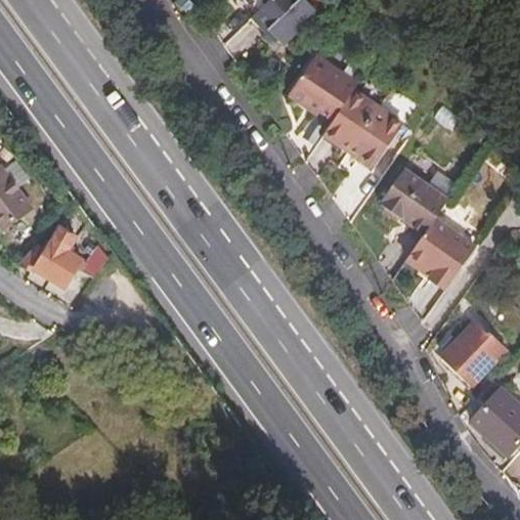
[(181,18),(202,0),(182,0),(173,7),(181,18)]
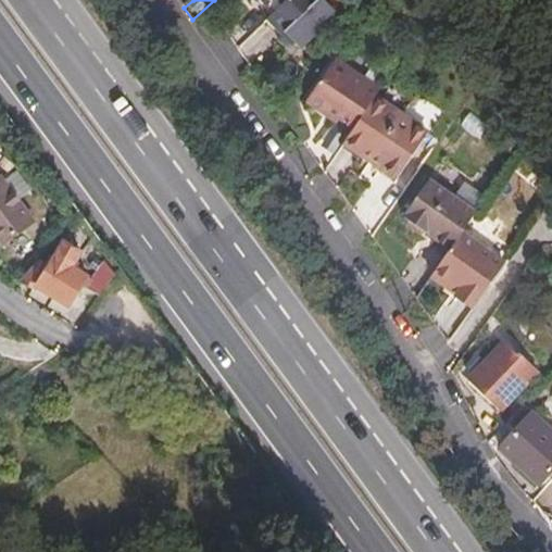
[(266,13),(270,10),(260,0),(254,0),(266,13)]
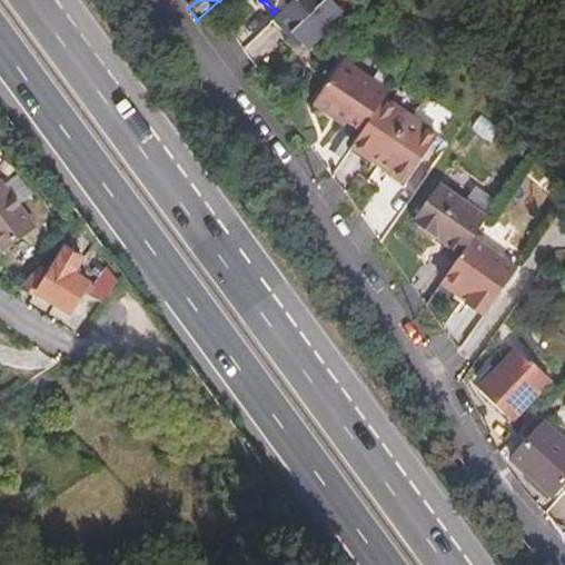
[(266,0),(276,10),(287,0),(266,0)]
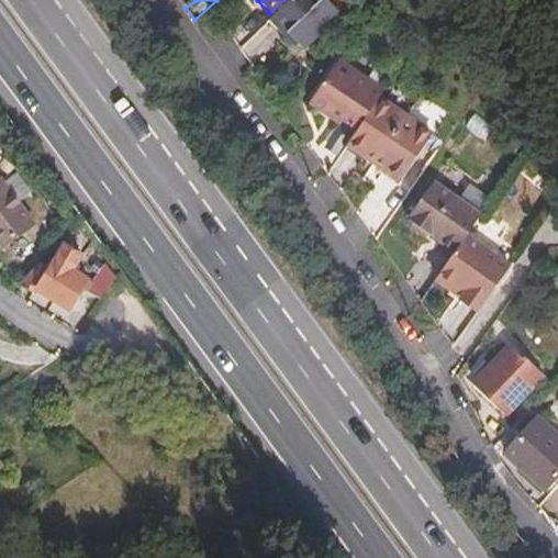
[(283,0),(272,10),(269,13),(267,14),(281,31),(285,29),(298,44),(320,25),(316,22),(334,8),(326,0),(283,0)]
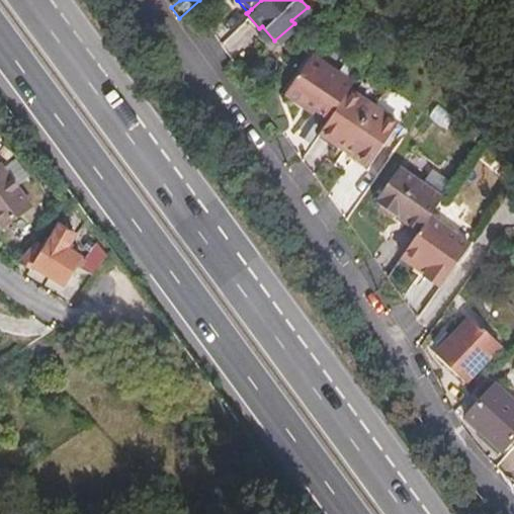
[(256,31),(259,28),(246,13),(243,17),(256,31)]
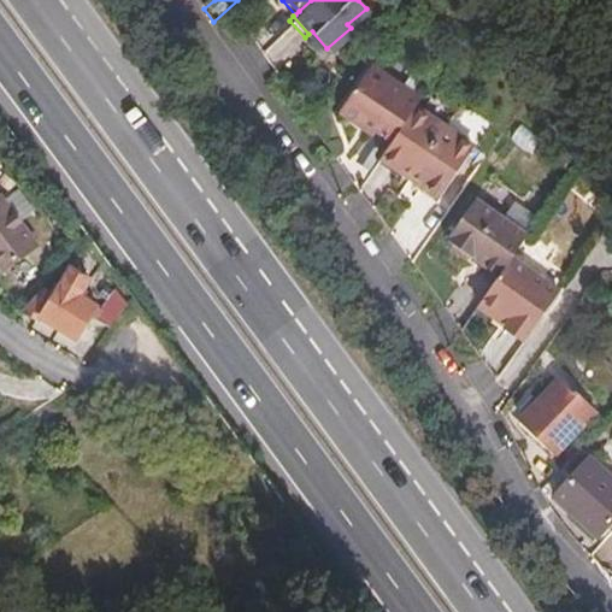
[(412,109),(421,99),(369,65),(336,115),(358,128),(359,123),(392,142),(412,109)]
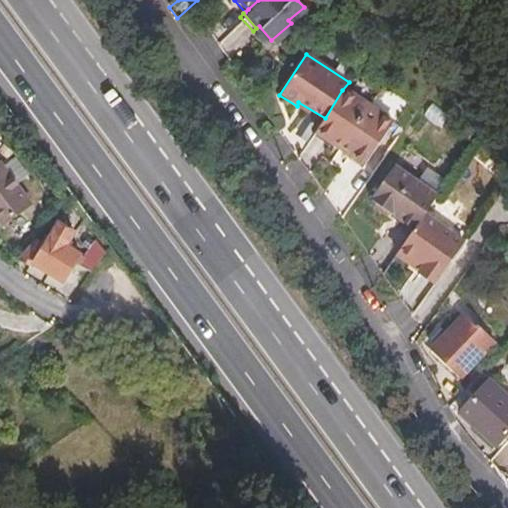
[(393,121),(342,90),(325,118),(316,130),(332,140),(351,152),(365,162),(393,121)]
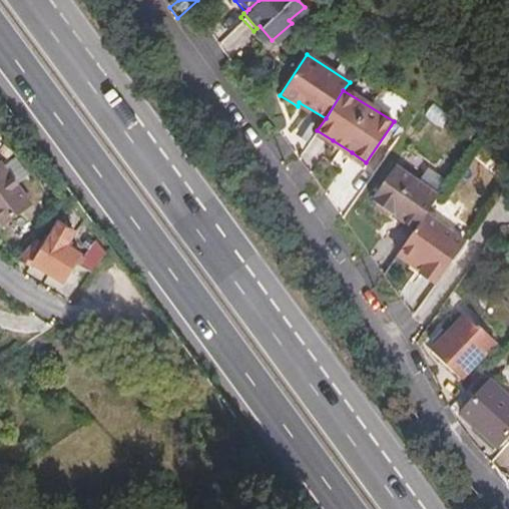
[(317,130),(314,136),(330,146),(333,140),(317,130)]
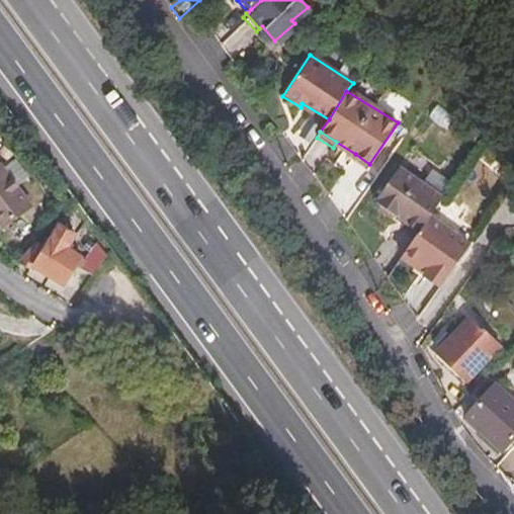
[(367,170),(369,164),(355,154),(351,160),(367,170)]
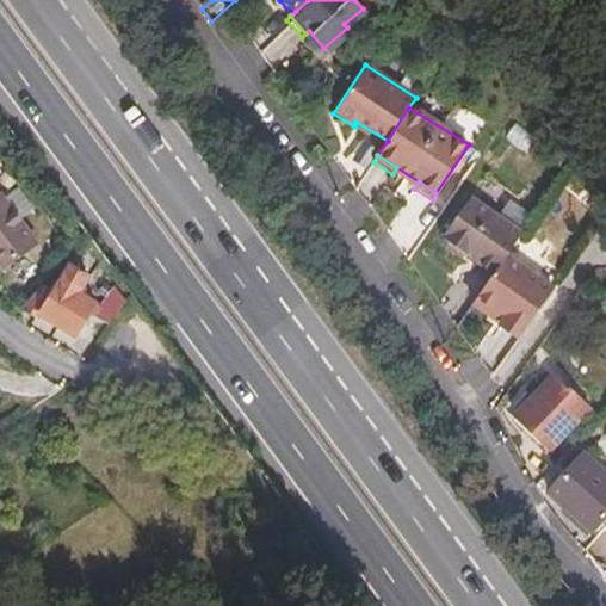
[(505,258),(520,235),(469,198),(437,242),(444,247),(459,259),(463,254),(492,274),(505,258)]
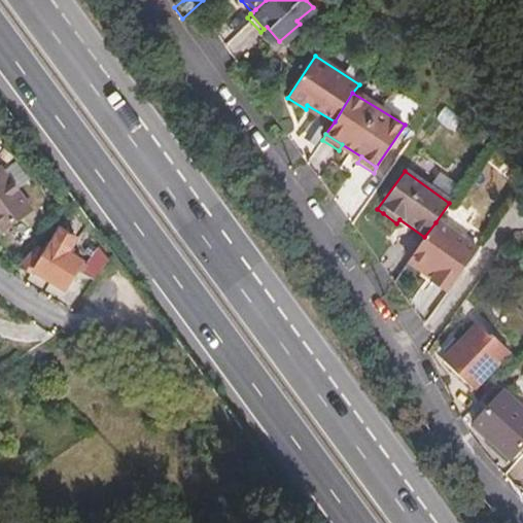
[(8,174),(0,180),(0,187),(10,200),(22,189),(8,174)]
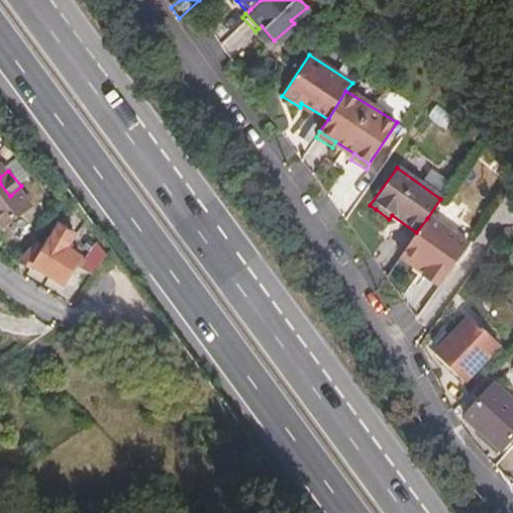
[(10,196),(0,184),(0,232),(4,237),(28,217),(10,196)]
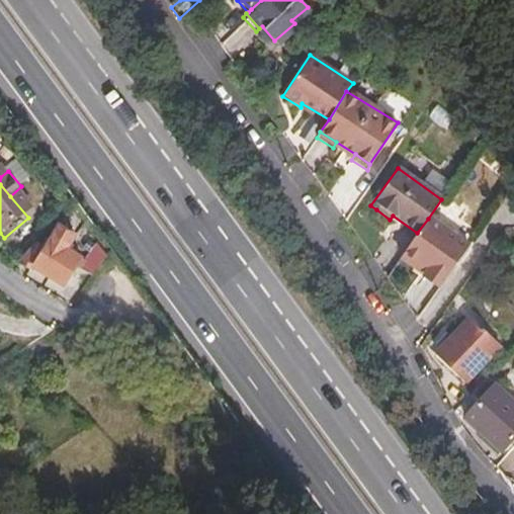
[(428,219),(417,233),(403,253),(426,270),(423,274),(422,276),(438,287),(467,247),(428,219)]
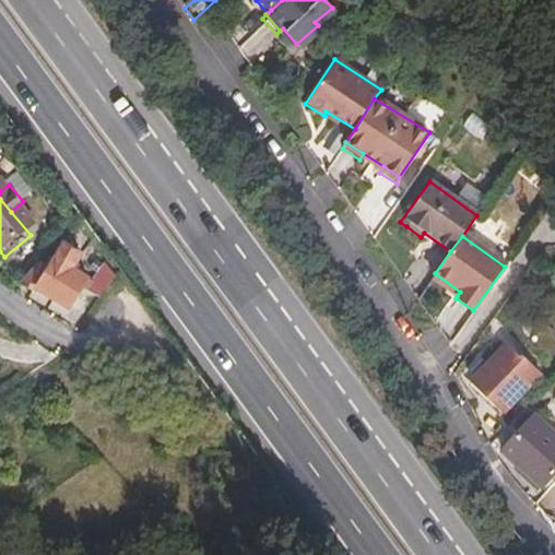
[(39,259),(21,279),(36,287),(39,284),(49,291),(69,304),(87,279),(70,264),(80,250),(66,240),(48,266),(39,259)]
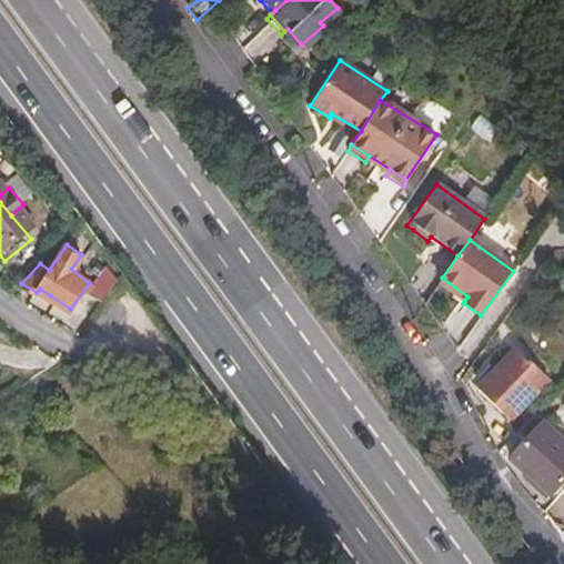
[(98,296),(112,278),(103,267),(88,289),(98,296)]
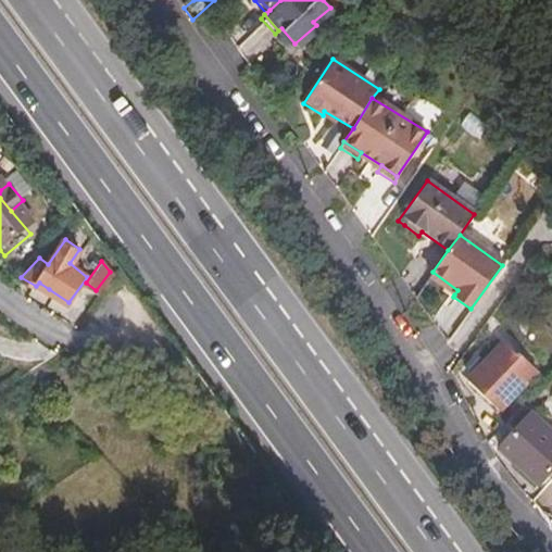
[(433,272),(429,277),(454,295),(458,290),(433,272)]
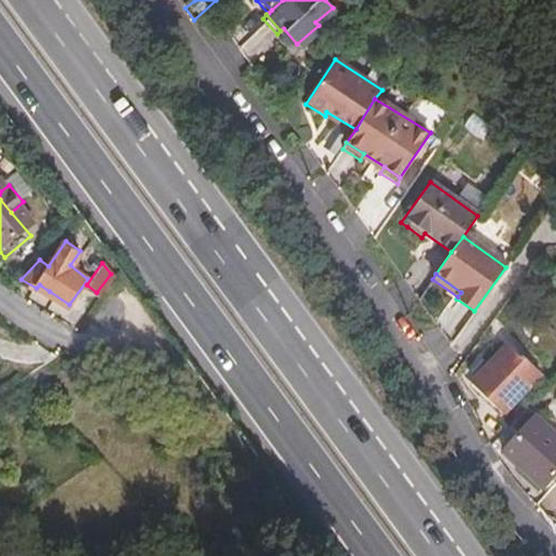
[(500,409),(537,371),(504,339),(466,377),(500,409)]
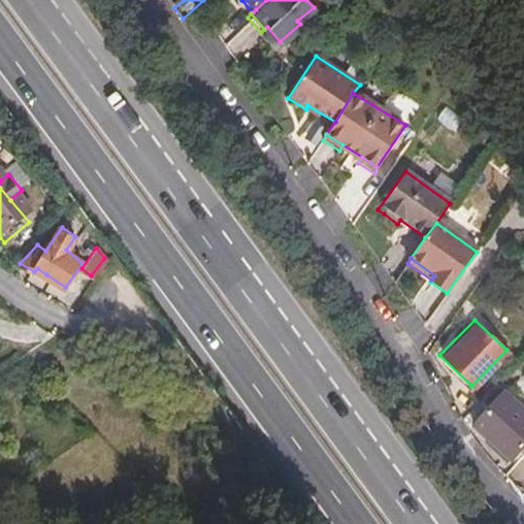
[(511,459),(523,446),(523,405),(506,390),(473,425),(511,459)]
